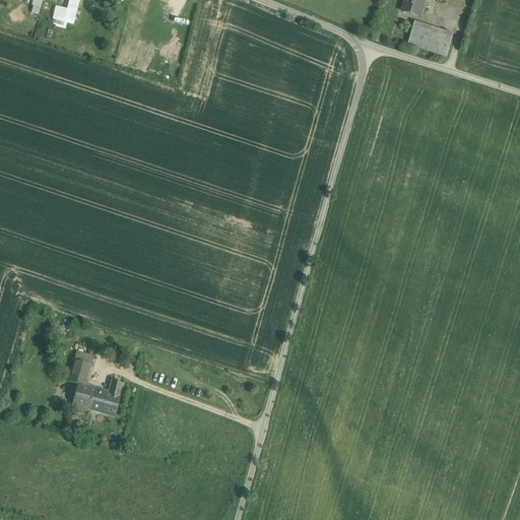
[(406,0),(403,12),(420,17),(425,0),(406,0)]
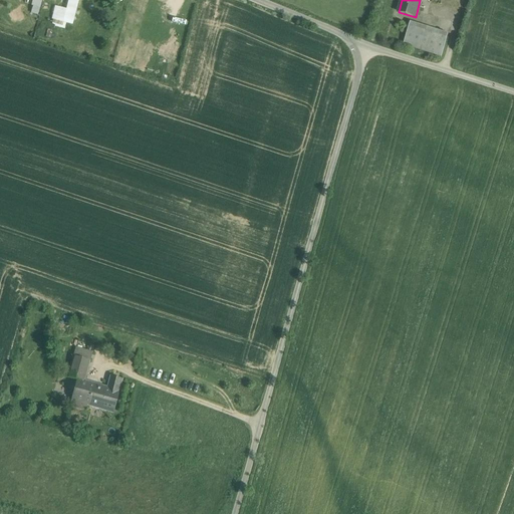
[(449,33),(411,22),(404,45),(442,57),(449,33)]
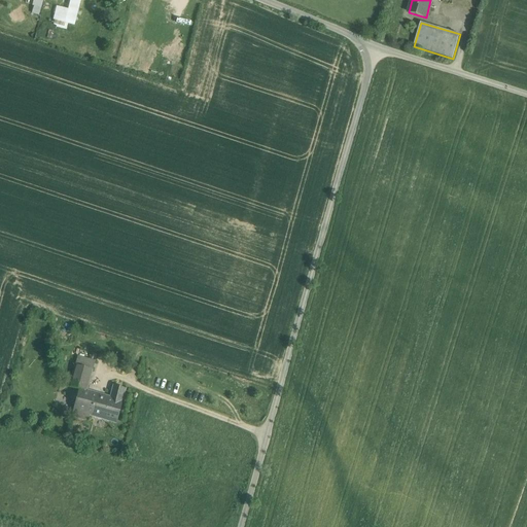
[(95,361),(77,356),(69,386),(79,389),(85,391),(90,377),(91,377),(95,361)]
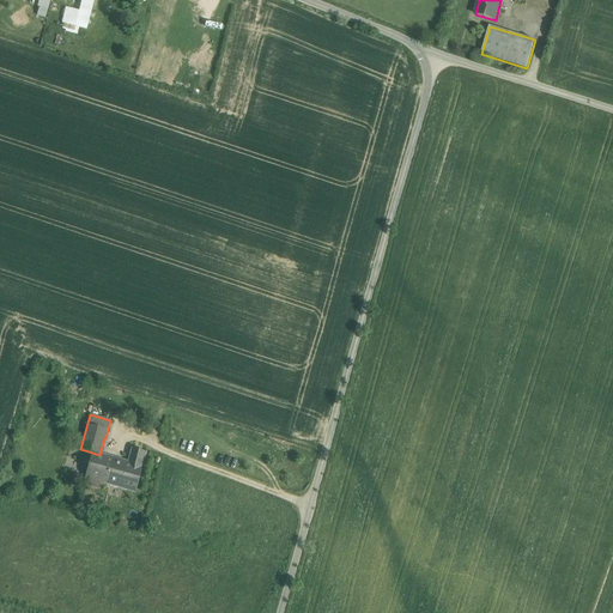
[(99,455),(92,453),(86,477),(104,483),(134,491),(145,453),(133,449),(128,463),(99,455)]
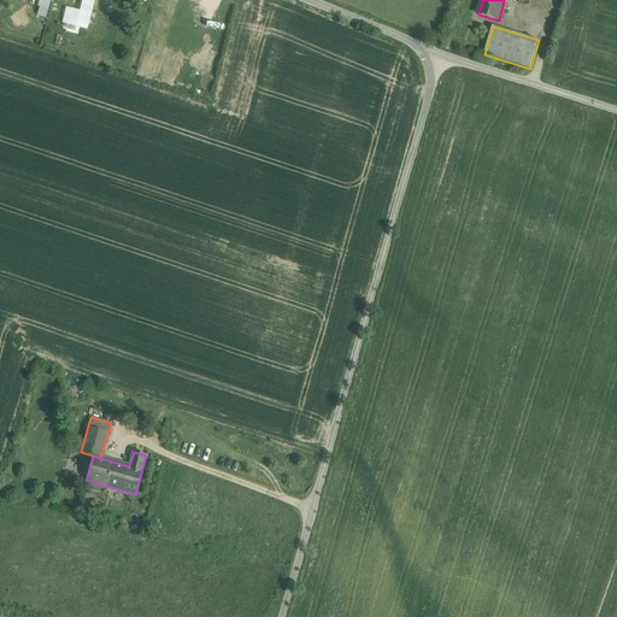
[(105,486),(87,480),(84,488),(103,493),(105,486)]
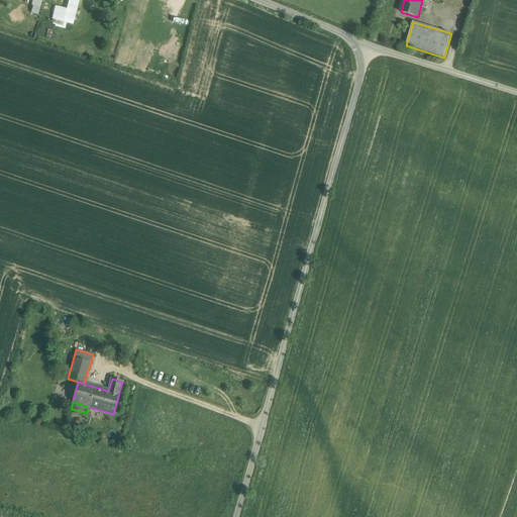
All buildings are outlined.
